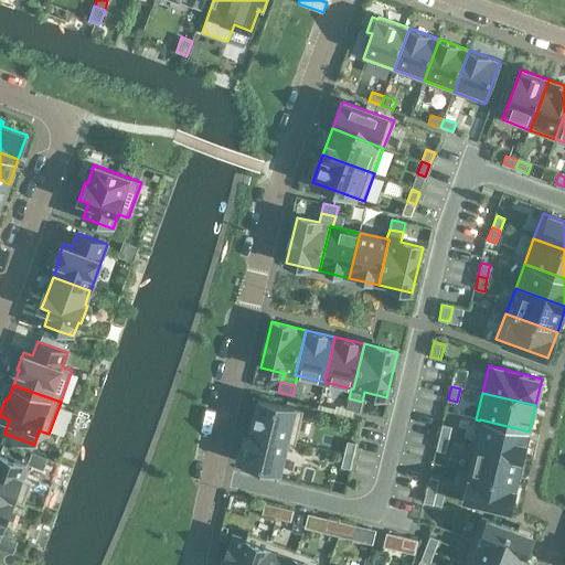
[(349,398),(347,408),(354,409),(360,412),(362,402),(349,398)]
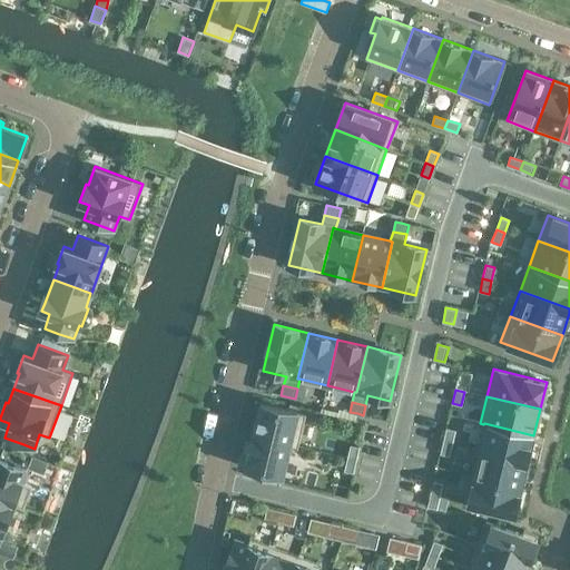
[(261,403),(254,435),(290,444),(290,445),(297,448),(305,414),(261,403)]
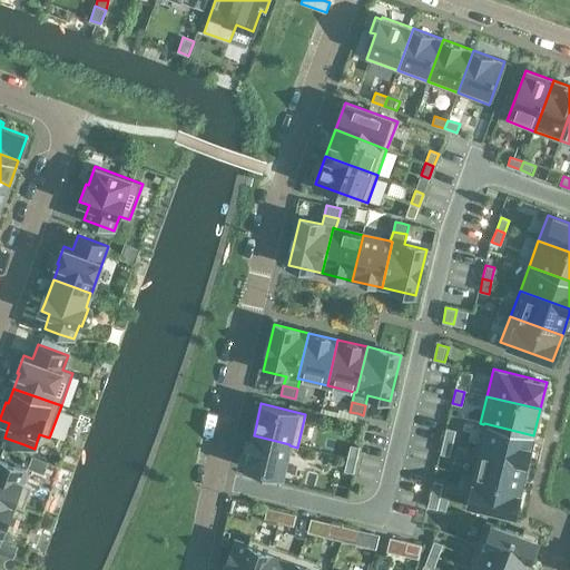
[(528,461),(533,435),(484,423),(483,424),(478,449),(528,461)]
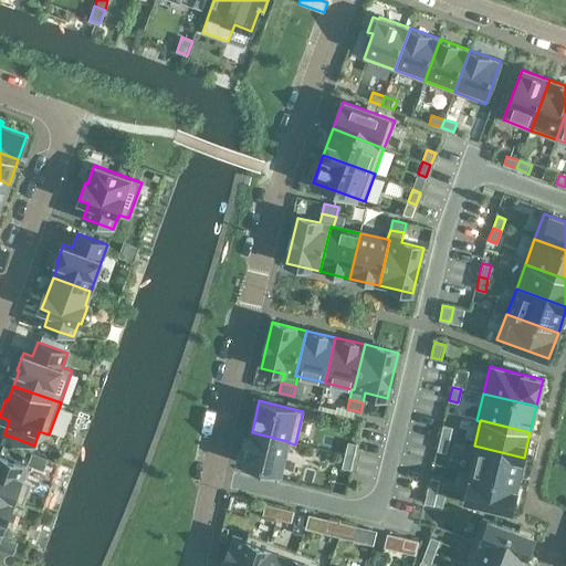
[(449,440),(452,427),(443,425),(440,438),(449,440)]
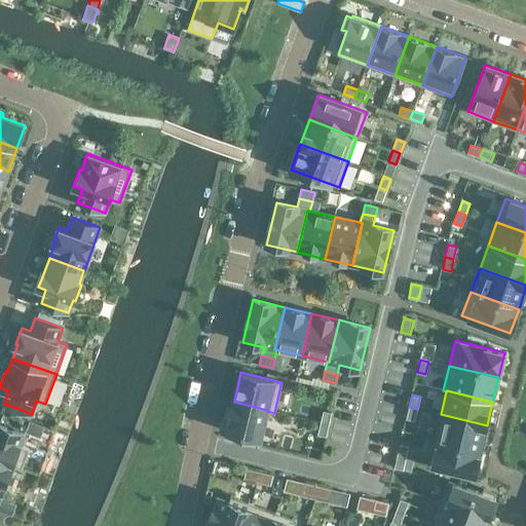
[(234,402),(227,431),(260,440),(267,411),(267,410),(234,402)]
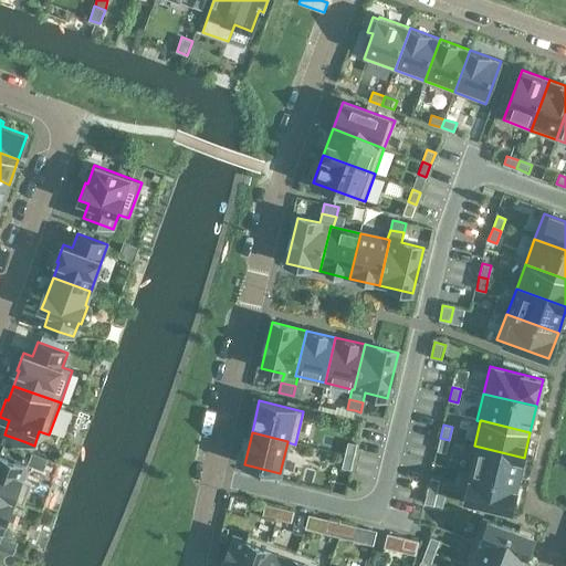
[(447,452),(449,440),(440,438),(438,450),(447,452)]
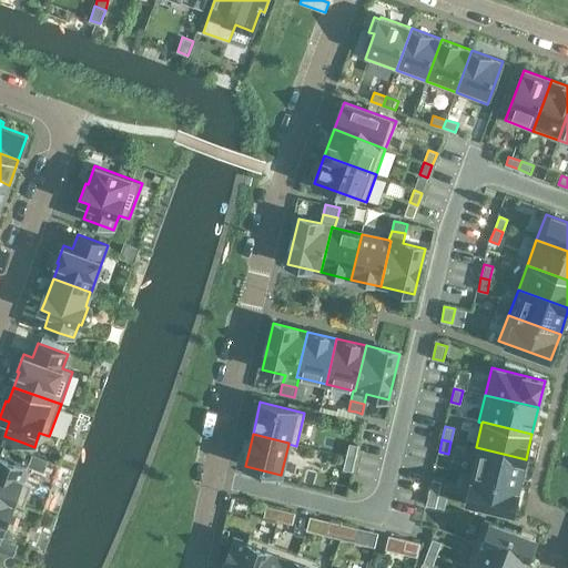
[(350,444),(346,456),(355,458),(358,446),(350,444)]
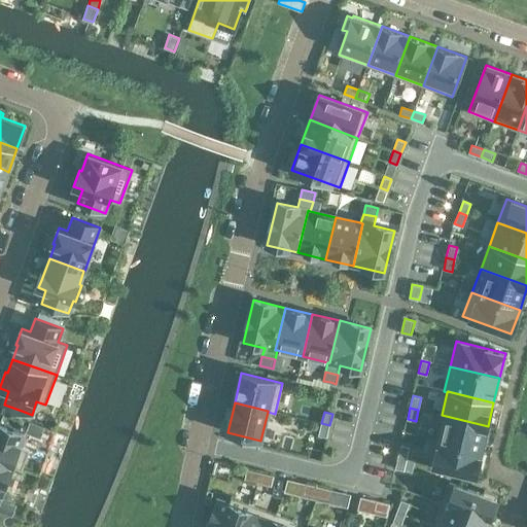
[(482,450),(488,426),(442,415),(435,440),(482,450)]
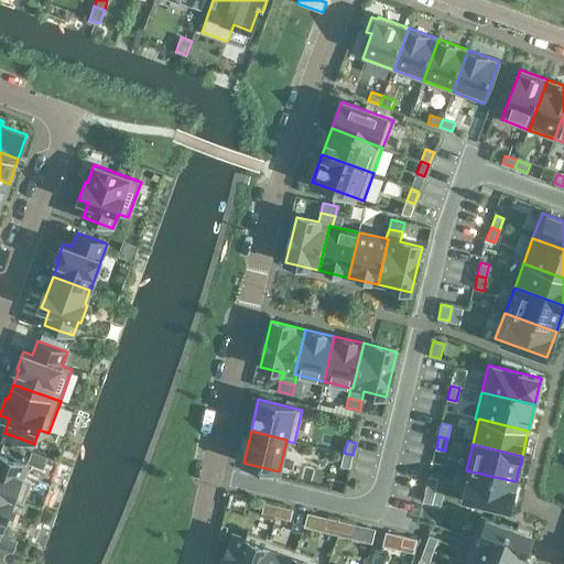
[(31,452),(28,462),(44,468),(47,458),(31,452)]
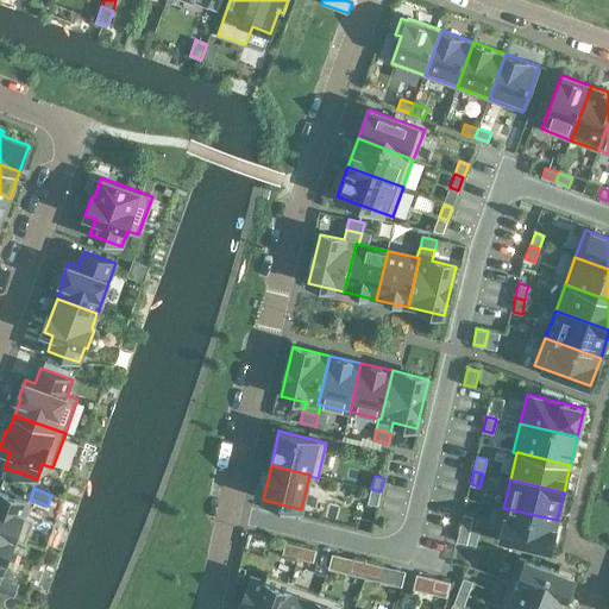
[(371,489),(368,503),(377,506),(381,491),(371,489)]
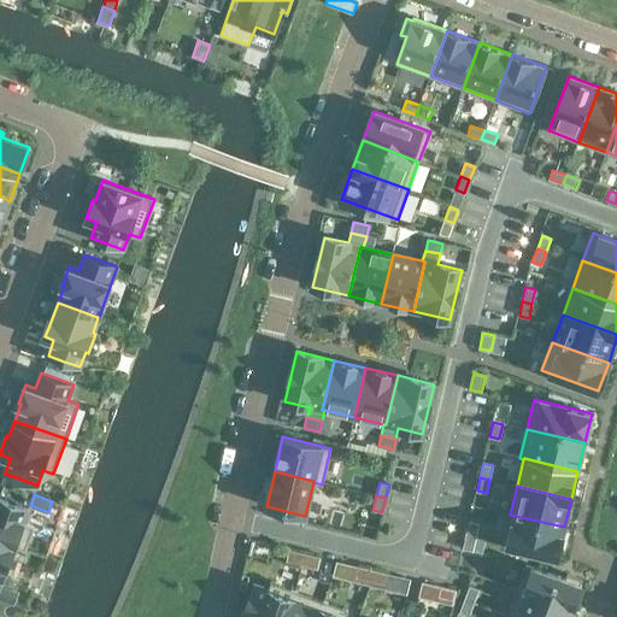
[(0,539),(16,546),(16,547),(27,551),(35,527),(24,522),(29,510),(0,498),(0,539)]
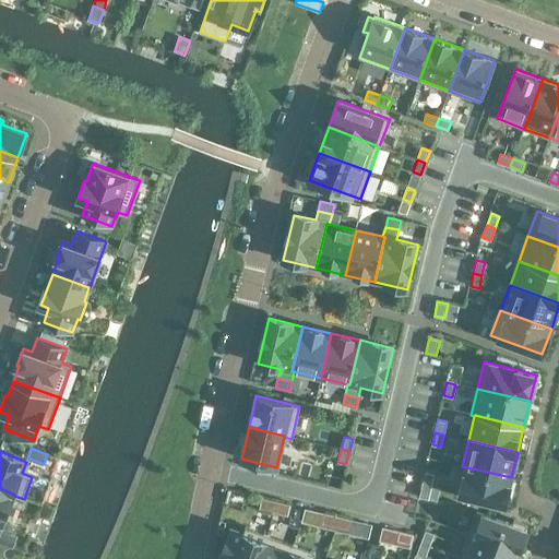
[(504,504),(511,477),(462,466),(456,492),(504,504)]
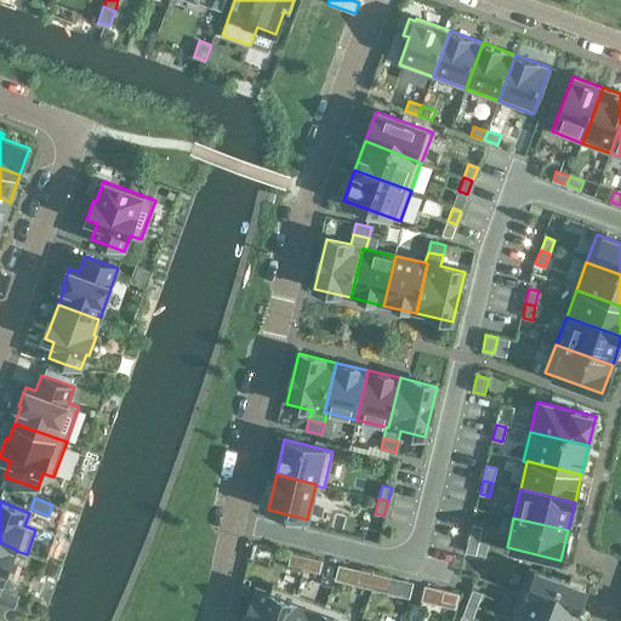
[(479,540),(483,527),(473,524),(469,537),(479,540)]
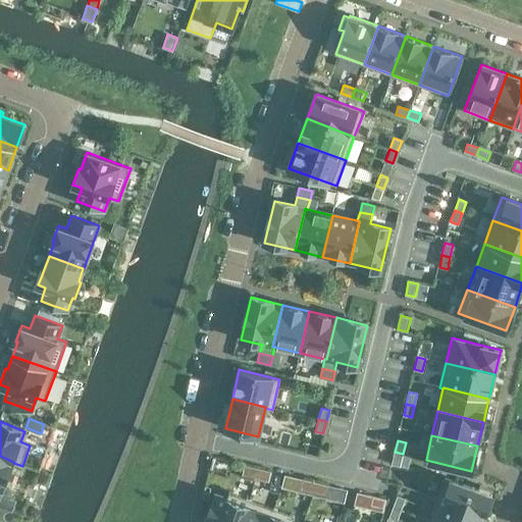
[(400,466),(403,454),(395,452),(392,464),(400,466)]
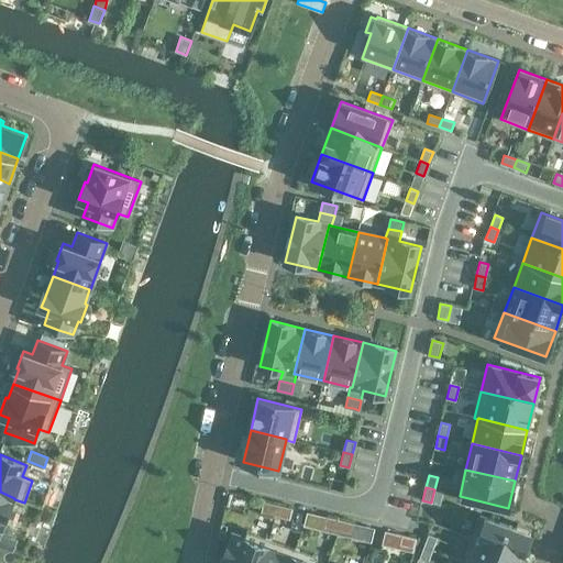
[(0,492),(0,529),(2,531),(14,499),(14,498),(0,492)]
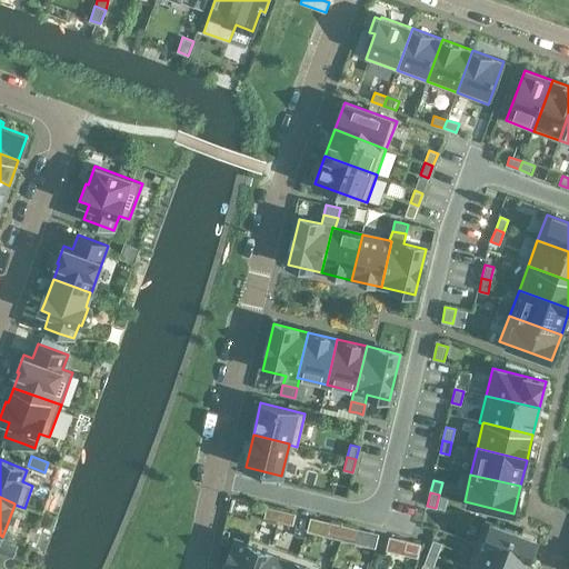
[(267,507),(265,518),(278,521),(281,510),(267,507)]
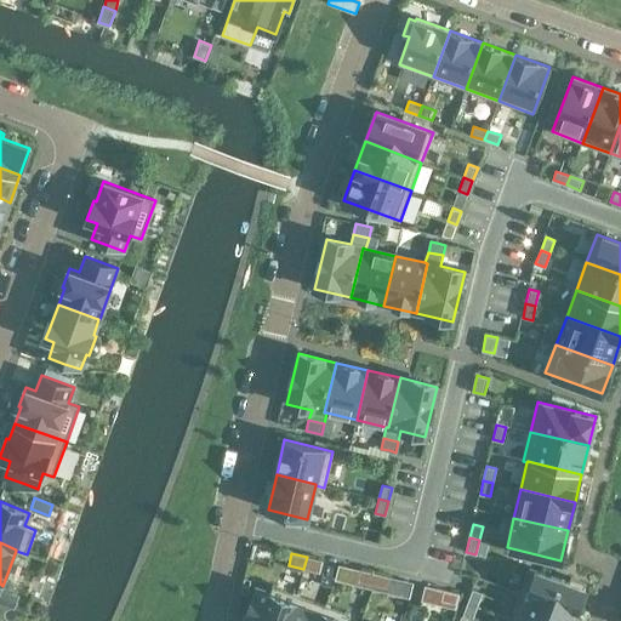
[(307,557),(303,569),(319,573),(323,560),(307,557)]
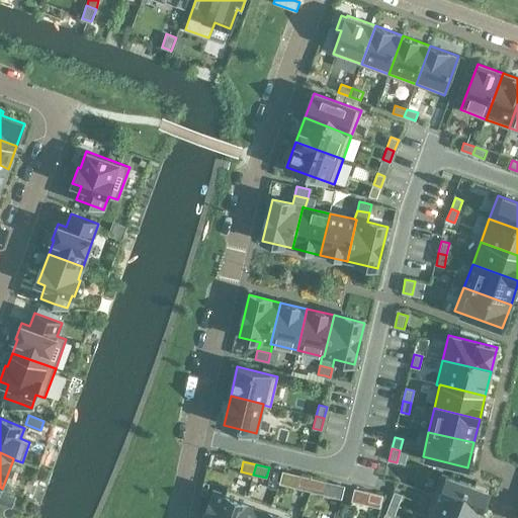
[(475,486),(442,473),(434,496),(481,513),(489,491),(487,491),(489,486),(477,482),(475,486)]
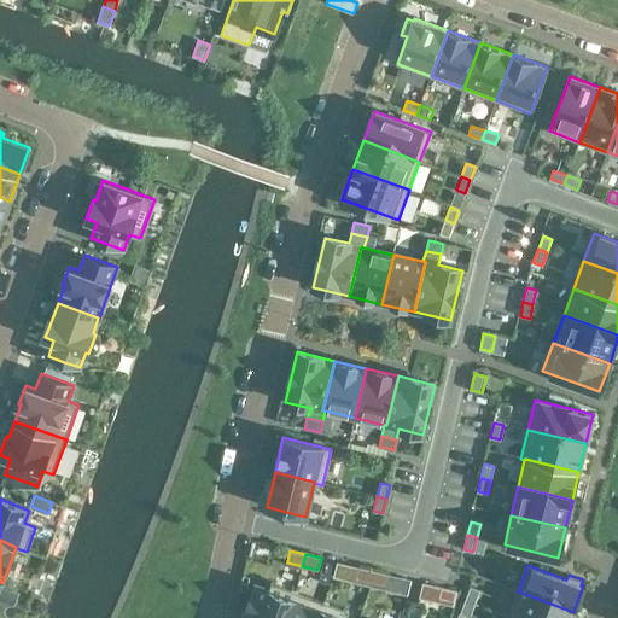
[(359,567),(356,578),(371,583),(374,571),(359,567)]
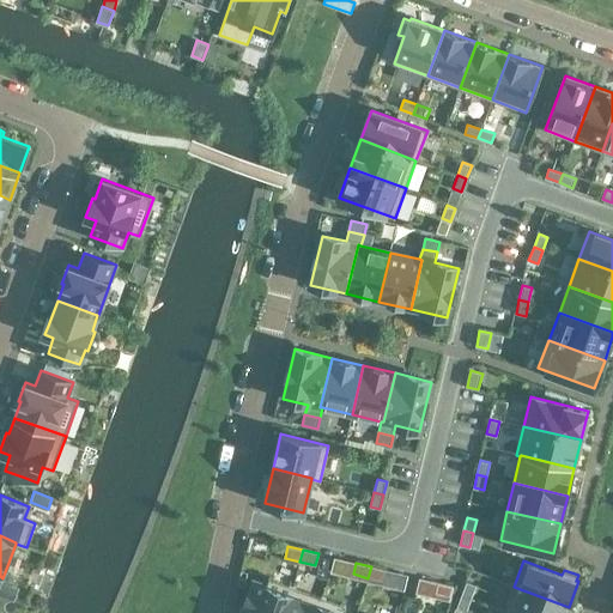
[(371,566),(368,578),(383,582),(387,570),(371,566)]
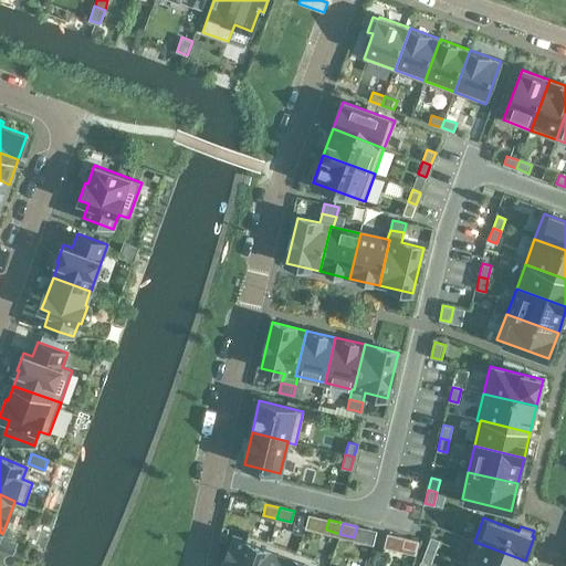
[(234,536),(222,565),(263,565),(272,542),(249,533),(245,541),(234,536)]
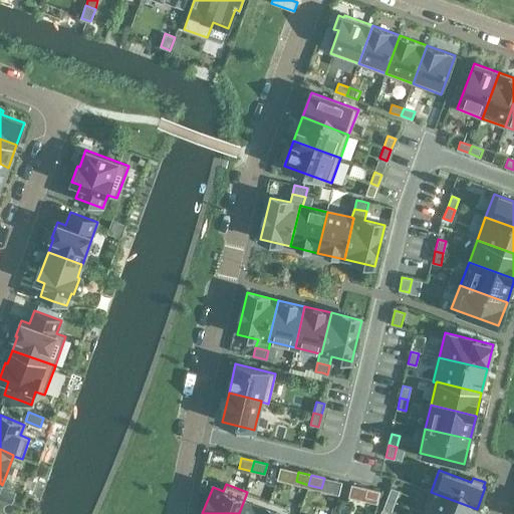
[(1,488),(0,489),(0,498),(12,503),(16,494),(1,488)]
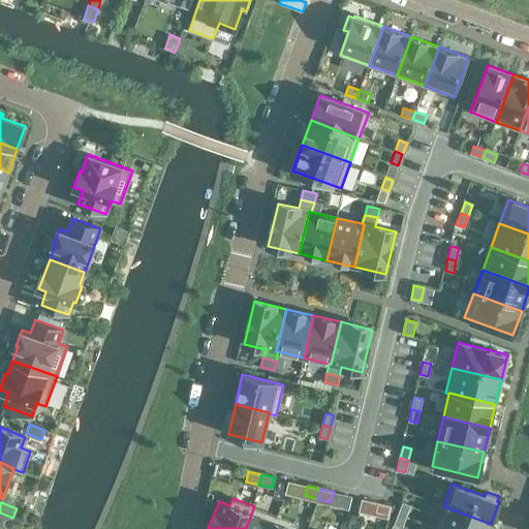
[(377,502),(375,512),(389,516),(391,505),(377,502)]
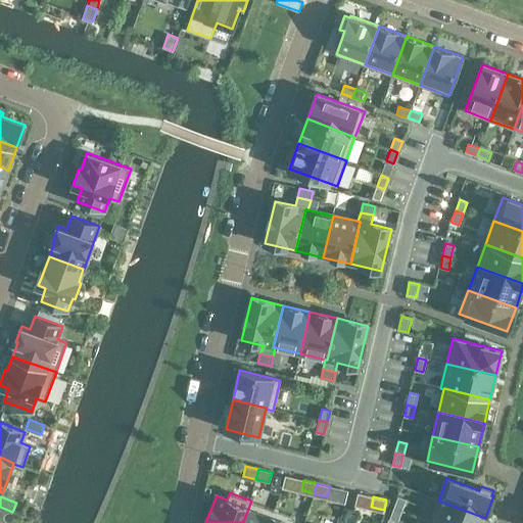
[(401,511),(406,500),(398,496),(393,508),(401,511)]
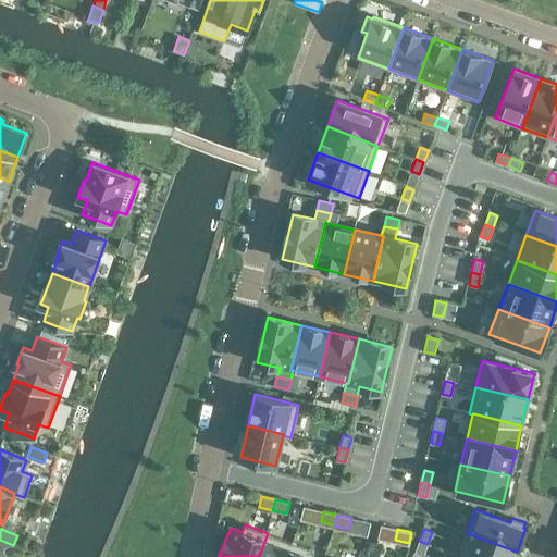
[(268,533),(259,556),(285,556),(291,542),(268,533)]
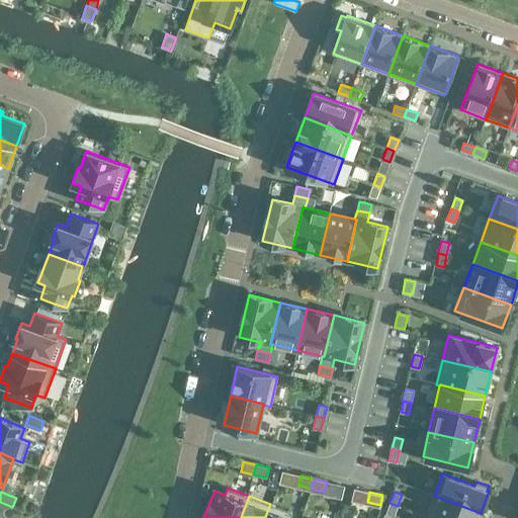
[(478,517),(481,513),(434,496),(426,516),(431,517),(478,517)]
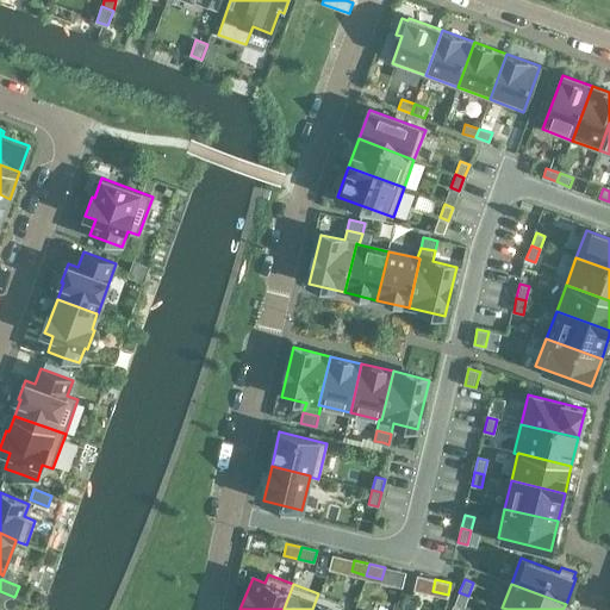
[(464,609),(468,596),(459,592),(454,605),(464,609)]
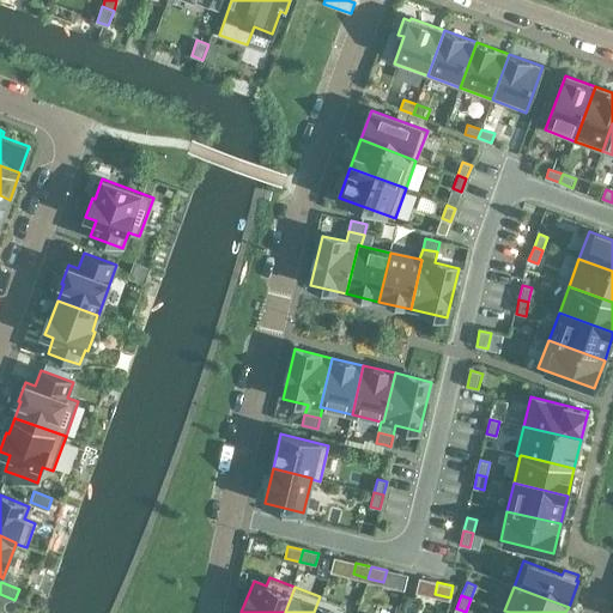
[(320,596),(314,612),(343,612),(346,606),(320,596)]
